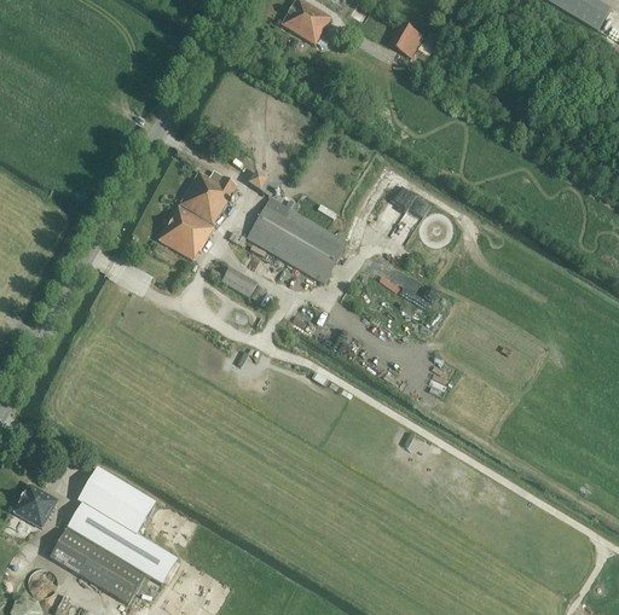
[(316,45),(331,17),(304,0),(294,0),(281,24),(316,45)]
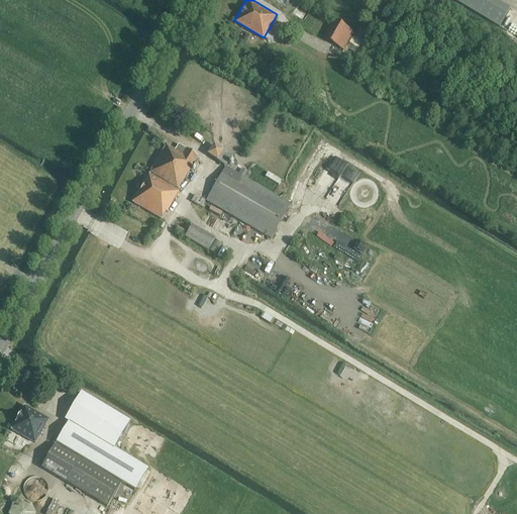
[(455,0),(499,26),(511,6),(500,0),(455,0)]
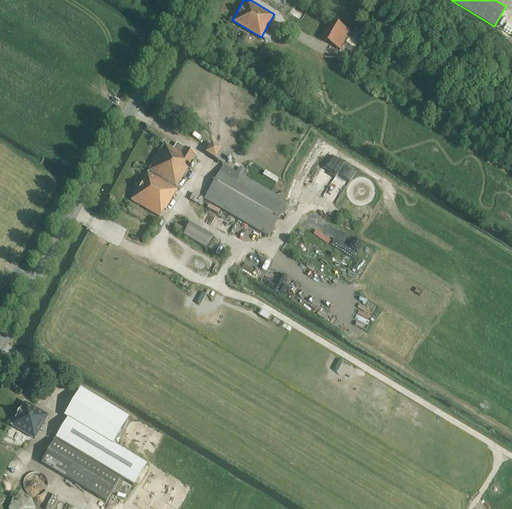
[(340,48),(351,30),(331,18),(321,36),(340,48)]
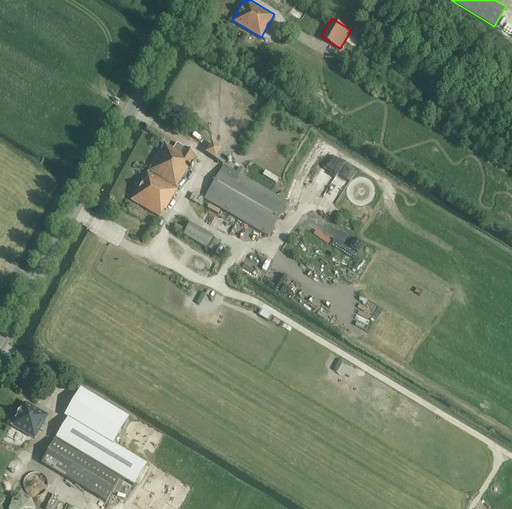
[(177,140),(173,146),(164,141),(148,169),(176,186),(196,153),(184,145),(177,140)]
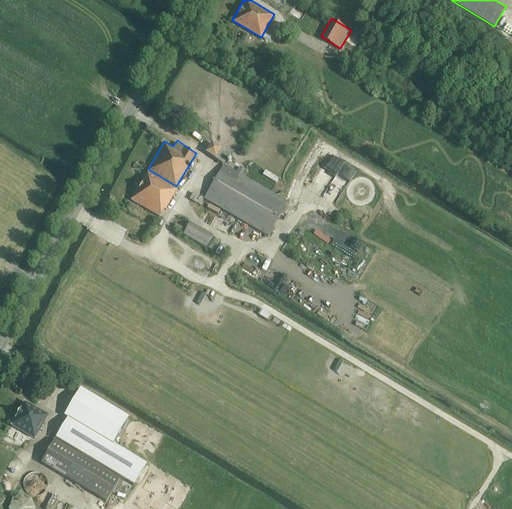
[(221,147),(212,141),(205,151),(215,157),(214,158),(223,163),(204,196),(204,197),(268,234),(288,200),(224,163),(232,151),(223,145),(221,147)]
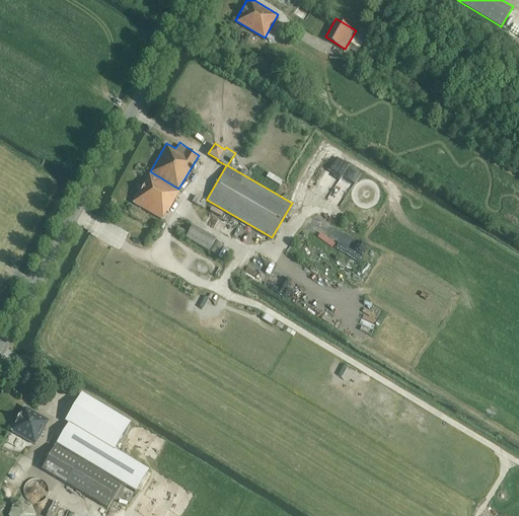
[(266,175),(280,183),(282,178),(269,170),(266,175)]
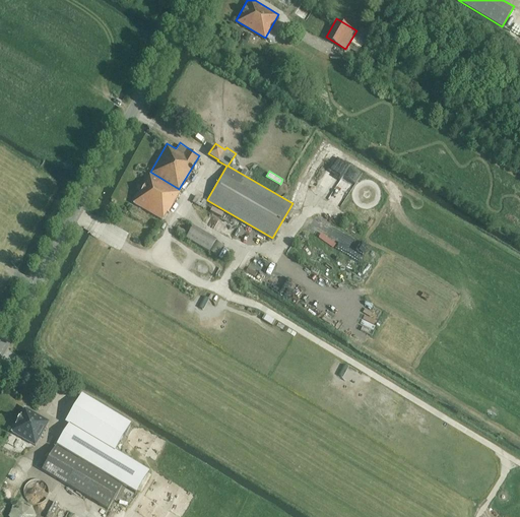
[(169,211),(180,190),(150,172),(133,201),(161,218),(167,210),(169,211)]
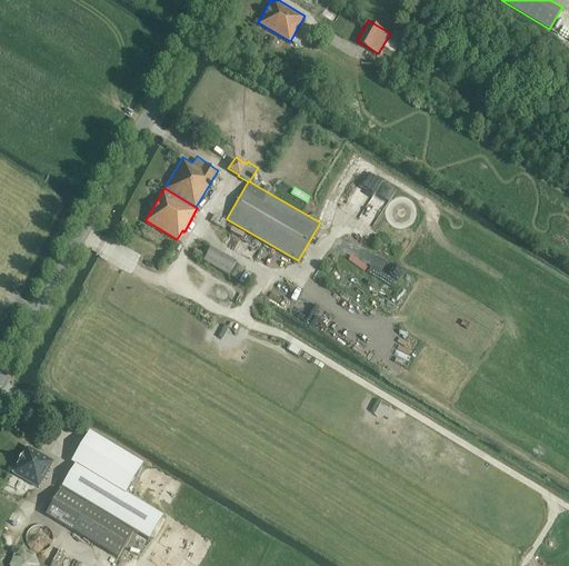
[(227,218),(215,211),(210,219),(222,226),(227,219),(227,218)]
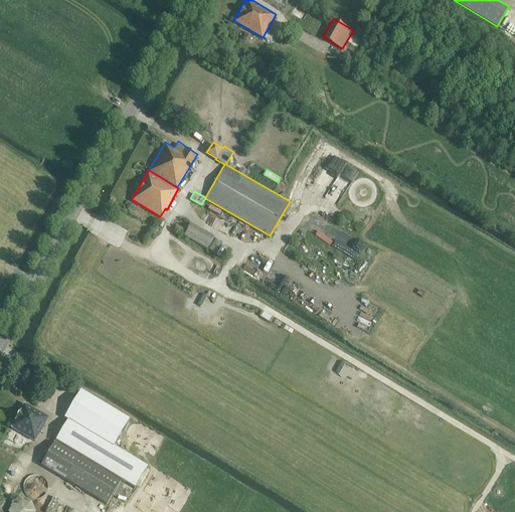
[(214,251),(221,241),(214,236),(191,221),(190,222),(179,216),(173,227),(184,233),(207,248),(208,247),(214,251)]
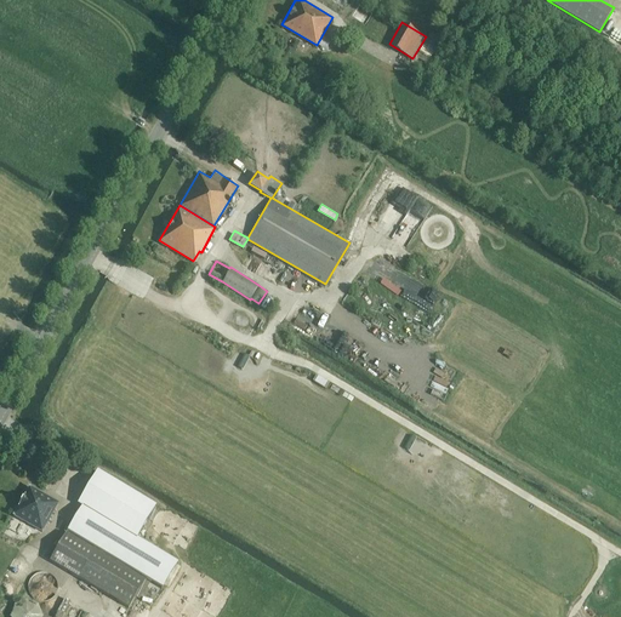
[(84,502),(68,527),(160,582),(175,556),(135,533),(154,502),(97,468),(79,500),(84,502)]
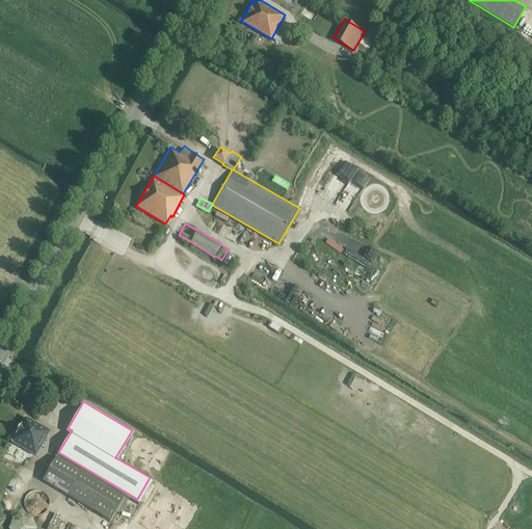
[(26,416),(11,441),(25,448),(33,453),(36,454),(51,430),(26,416)]
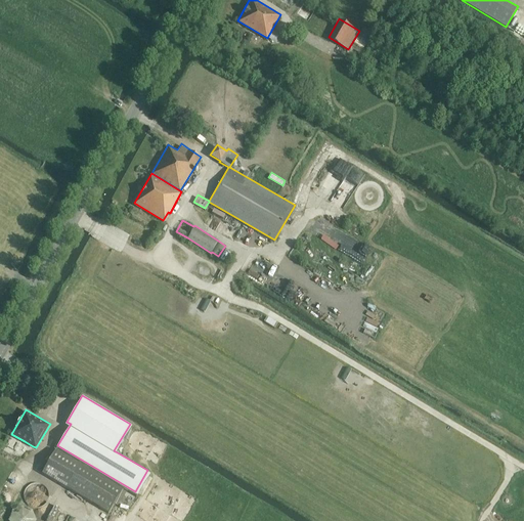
[(43,490),(43,487),(42,485),(40,481),(36,479),(34,478),(32,478),(28,479),(25,480),(23,481),(22,483),(20,485),(19,487),(19,490),(19,492),(19,494),(20,496),(23,498),(26,502),(28,502),(30,503),(33,503),(36,502),(39,500),(41,497),(42,495),(43,493),(43,490)]
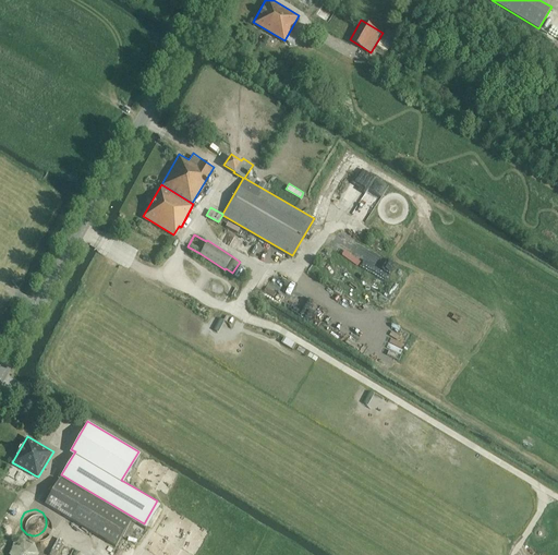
[(32,547),(32,544),(31,542),(28,538),(26,535),(24,534),(21,533),(19,533),(16,533),(13,534),(11,535),(8,537),(5,540),(4,542),(3,545),(3,547),(3,550),(4,553),(5,554),(4,554),(29,554),(31,554),(32,551),(32,547)]
